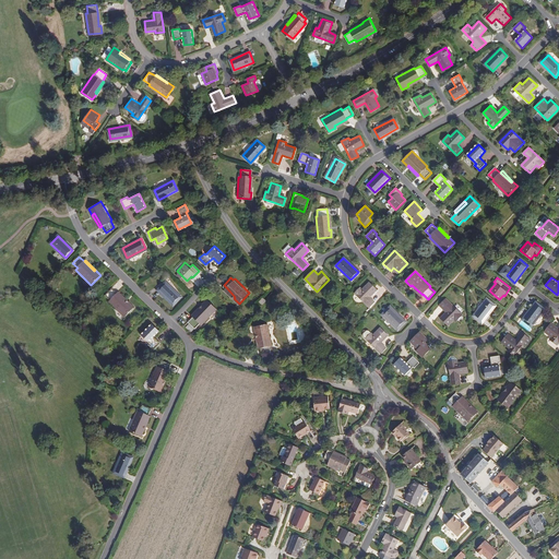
[(165,281),(158,288),(174,304),(181,295),(165,281)]
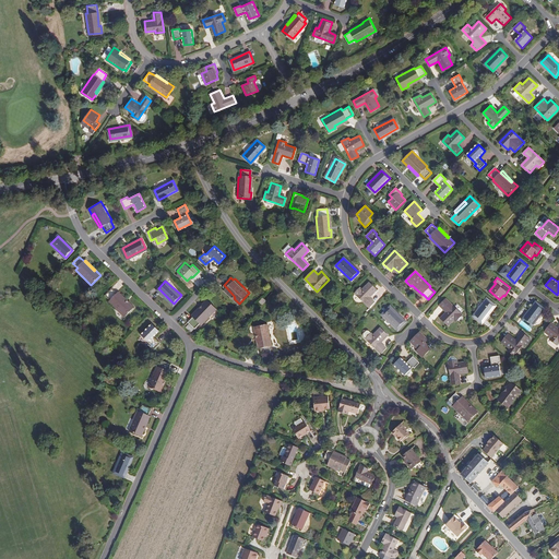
[(368,282),(361,288),(359,287),(354,293),(368,307),(373,301),(369,297),(376,289),(368,282)]
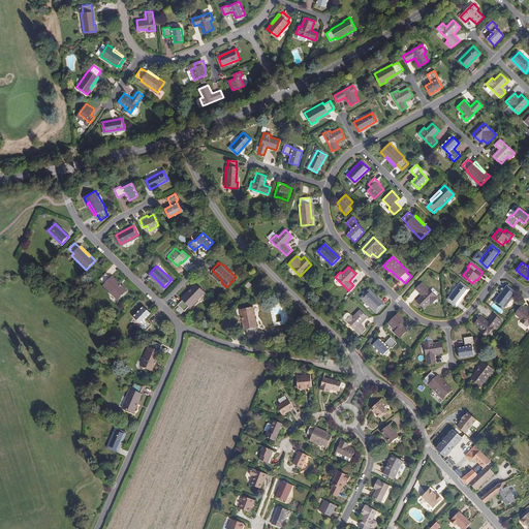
[(399,280),(400,279),(390,270),(389,271),(399,280)]
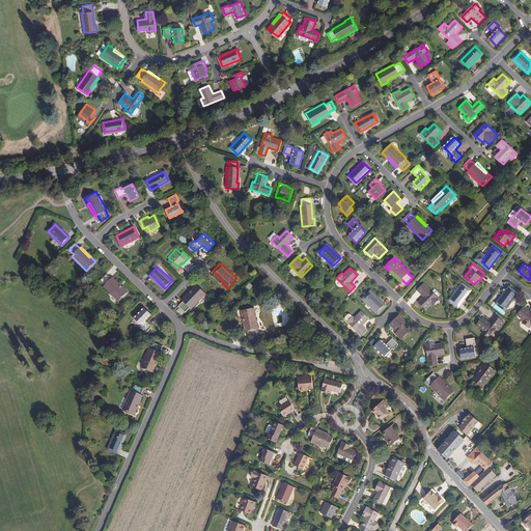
[(214,275),(222,283),(223,282),(215,273),(214,275)]
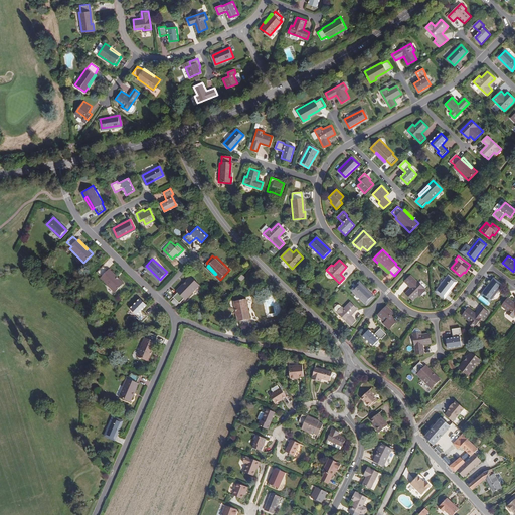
[(117,280),(108,271),(103,266),(97,273),(102,277),(100,279),(115,292),(123,283),(118,279),(117,280)]
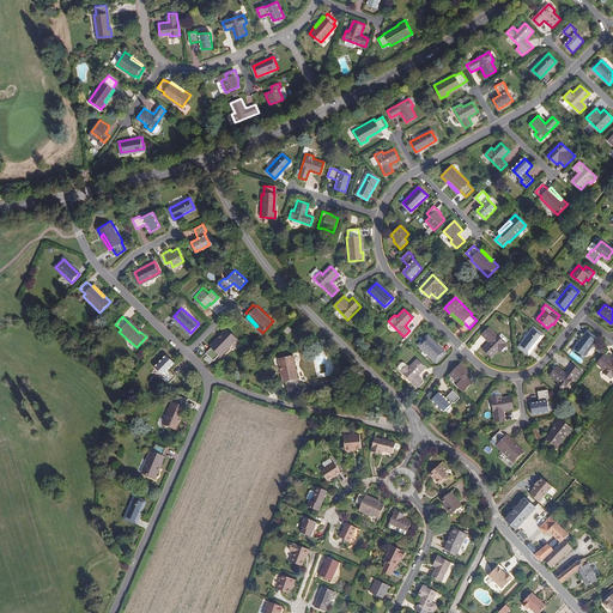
[(129,320),(128,322),(139,333),(140,332),(129,320)]
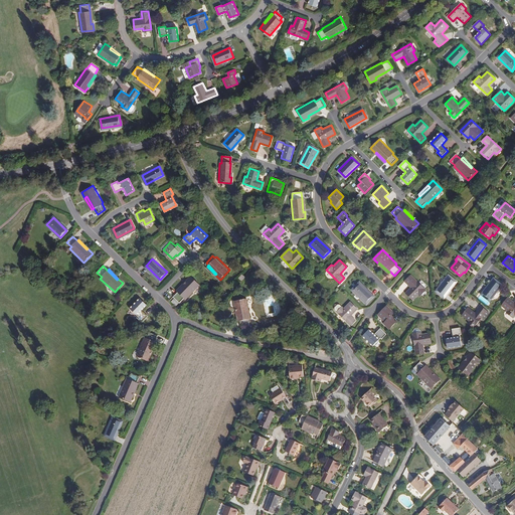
[(410,275),(406,280),(411,286),(405,292),(412,300),(419,293),(420,295),(425,290),(410,275)]
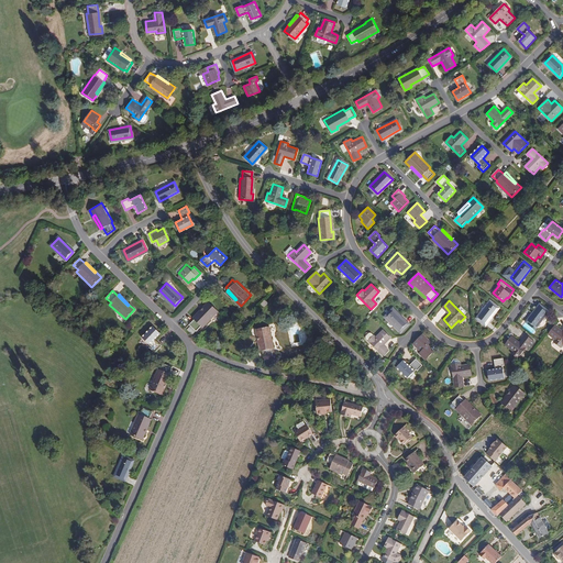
[(478,317),(487,324),(499,307),(490,300),(478,317)]
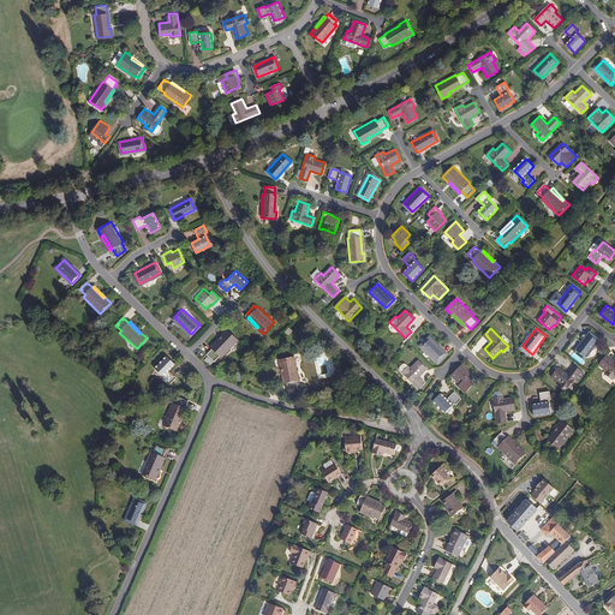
[(230,329),(224,335),(226,336),(214,348),(215,348),(209,354),(216,362),(222,356),(224,357),(240,340),(230,329)]
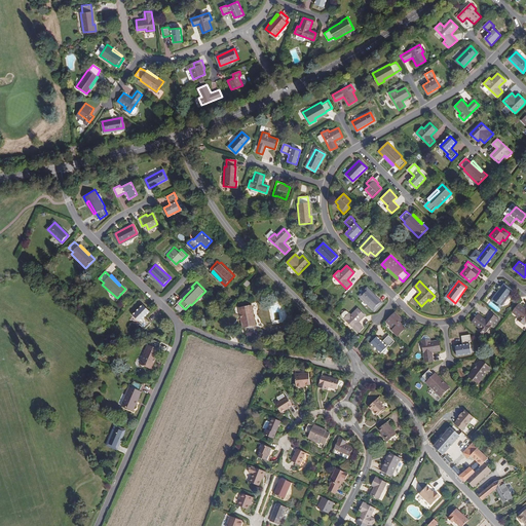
[(512,291),(504,285),(492,300),(499,306),(512,291)]
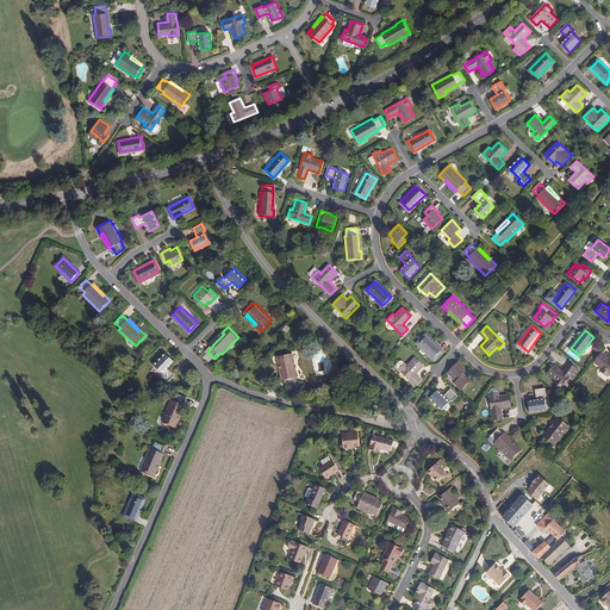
[(224,334),(222,332),(211,343),(212,346),(224,334)]
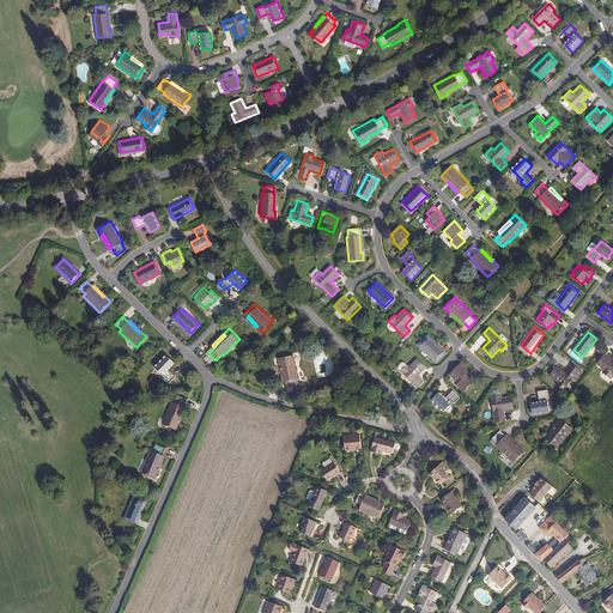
[(428,335),(419,345),(436,360),(444,352),(428,335)]
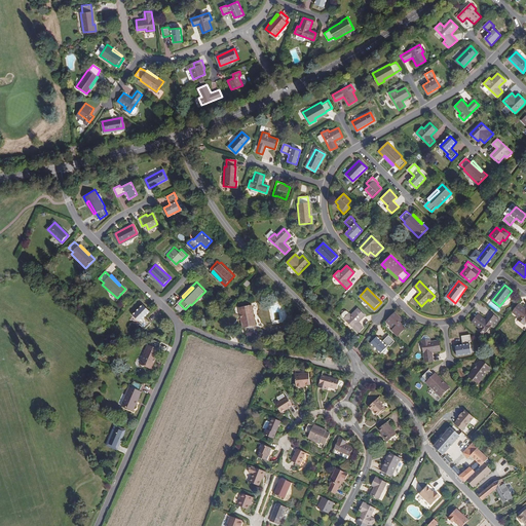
[(518,320),(524,324),(525,320),(525,308),(525,309),(519,303),(512,311),(520,317),(518,320)]
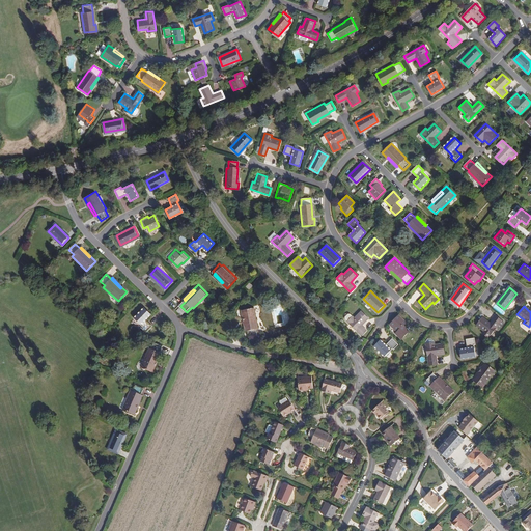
[(245,316),(248,330),(250,337),(259,335),(257,328),(258,328),(255,307),(242,310),(243,316),(245,316)]
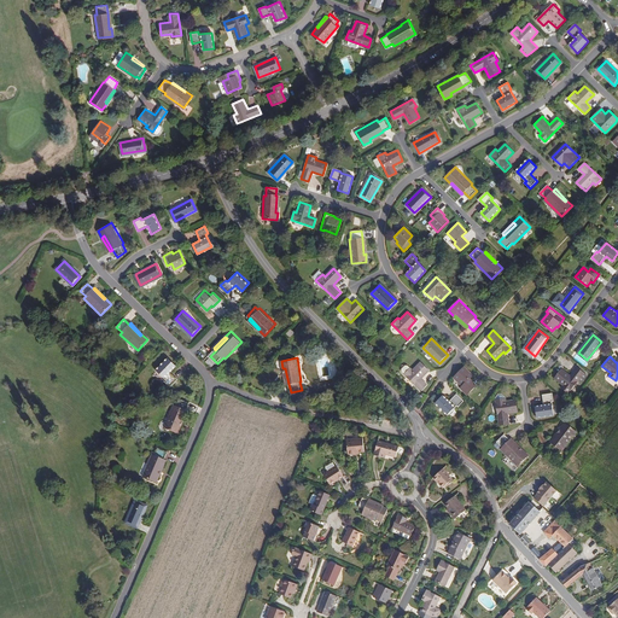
[(175,366),(168,359),(156,371),(165,380),(164,382),(170,388),(176,380),(169,373),(175,366)]
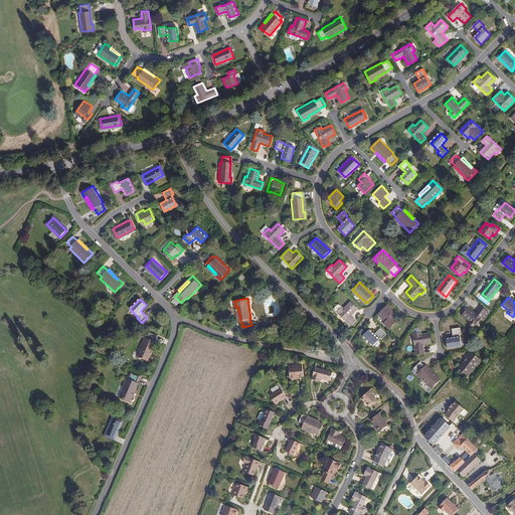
[(341,306),(336,312),(349,325),(355,320),(350,315),(357,309),(349,301),(343,308),(341,306)]
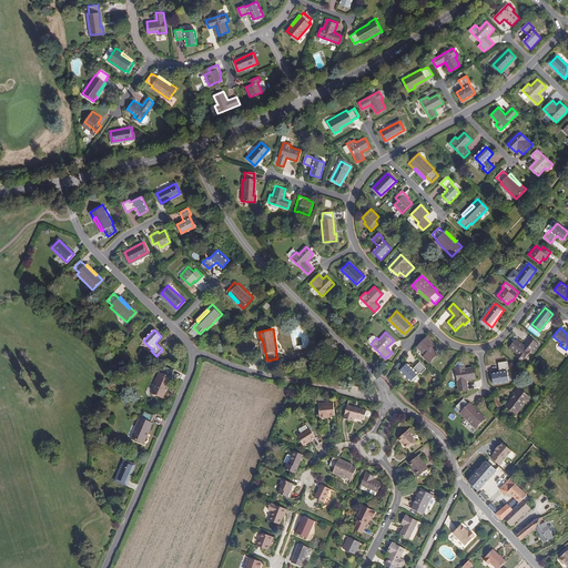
[(429,348),(434,344),(426,336),(416,346),(425,355),(423,356),(428,362),(436,355),(429,348)]
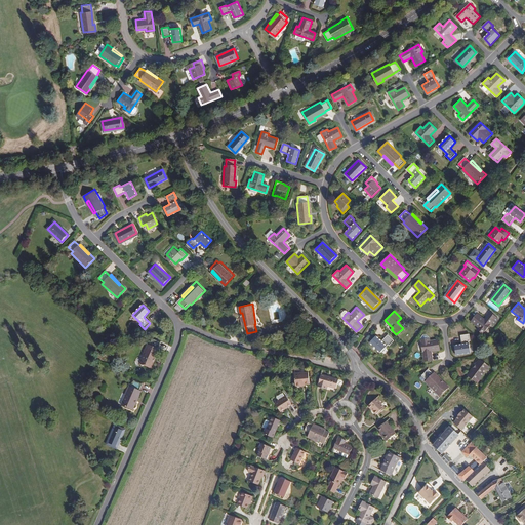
[(478,327),(477,329),(482,333),(495,316),(490,312),(484,319),(477,313),(471,321),(478,327)]
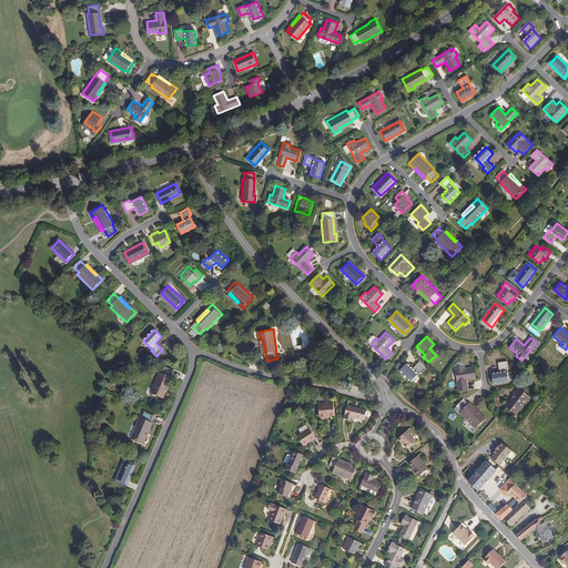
[(508,361),(498,362),(499,372),(492,373),(494,383),(508,381),(507,367),(509,367),(508,361)]
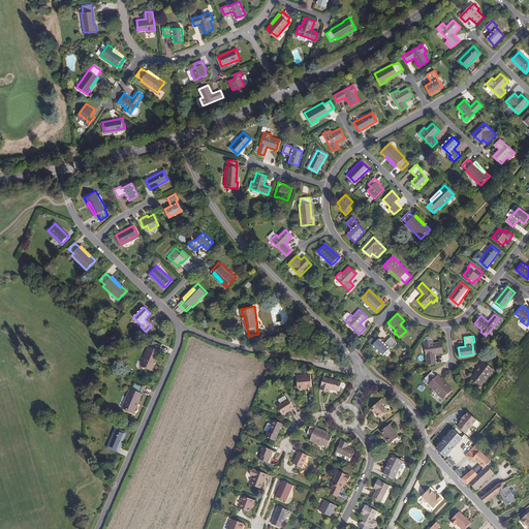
[(372,345),(381,355),(391,347),(392,347),(397,342),(391,337),(383,343),(378,338),(372,345)]
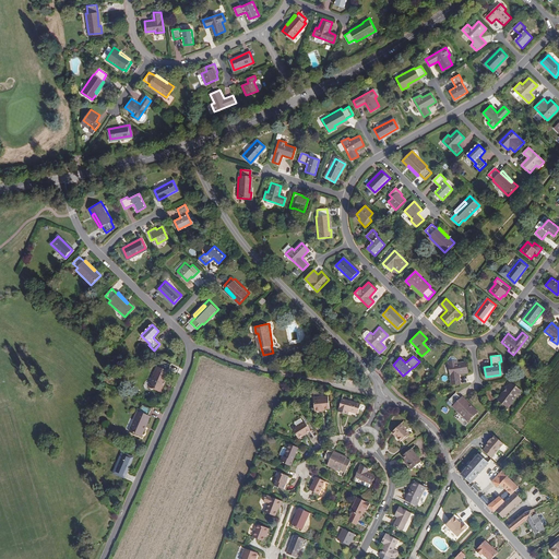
[(161,391),(164,384),(163,384),(168,371),(167,371),(170,365),(162,360),(158,367),(157,366),(149,385),(161,391)]
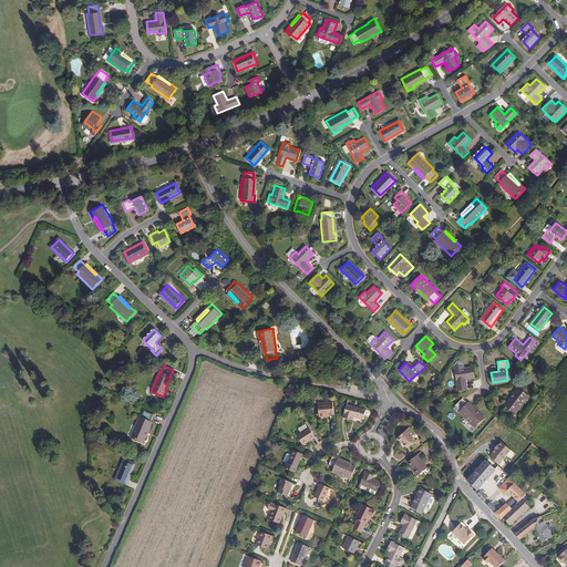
[(462,366),(454,366),(459,389),(466,388),(465,379),(475,378),(473,367),(462,368),(462,366)]
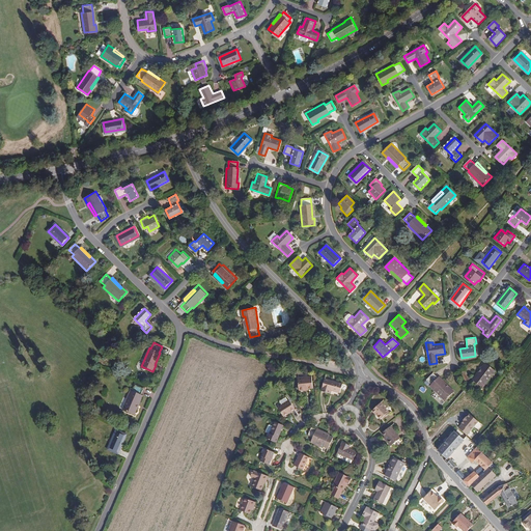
[(482,369),(474,380),(474,381),(470,386),(478,391),(481,386),(483,387),(496,370),(485,362),(480,368),(482,369)]
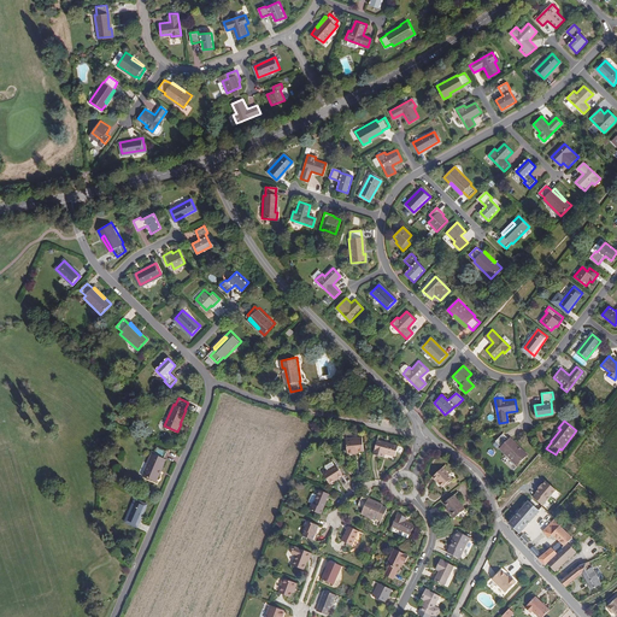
[(550,440),(551,441),(560,429),(558,428),(550,440)]
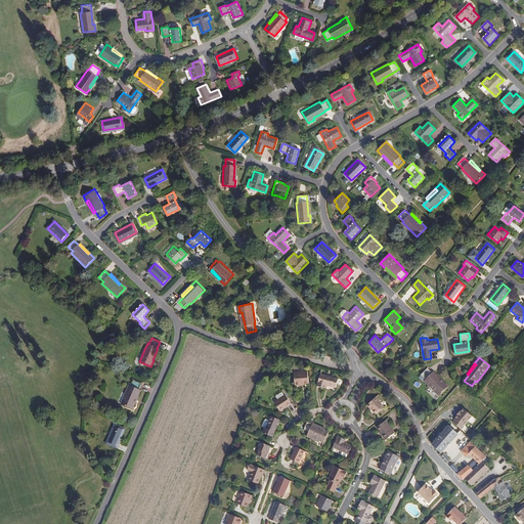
[(442,382),(432,373),(427,368),(422,375),(426,379),(425,381),(439,394),(448,385),(443,381),(442,382)]
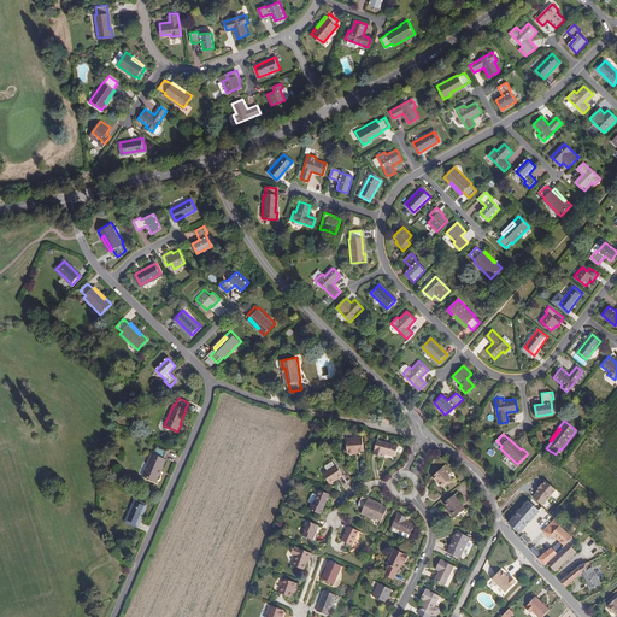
[(353,452),(357,452),(363,451),(362,438),(345,440),(346,454),(353,453),(353,452)]
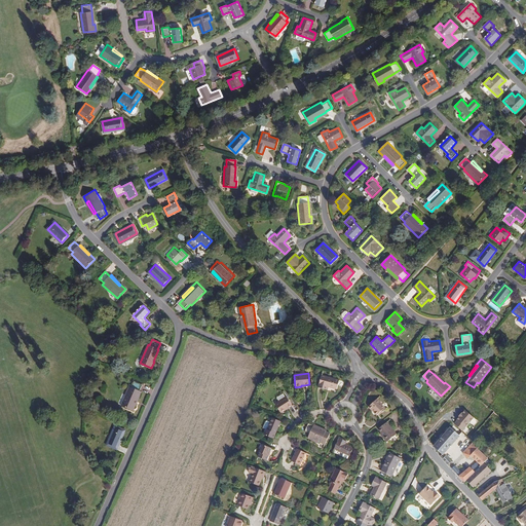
[(436,373),(434,374),(444,383),(445,382),(436,373)]
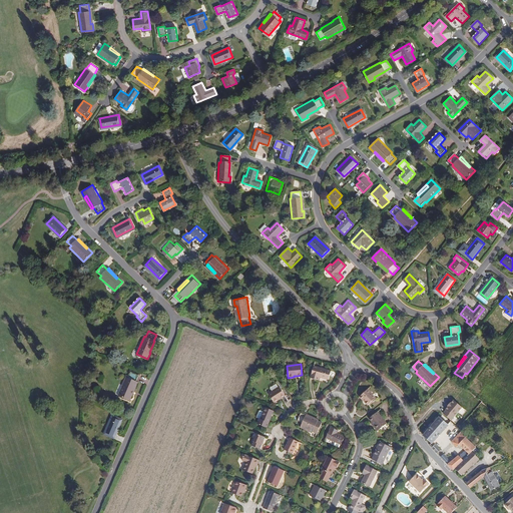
[(331,372),(314,367),(311,377),(319,380),(320,378),(329,380),(331,372)]
